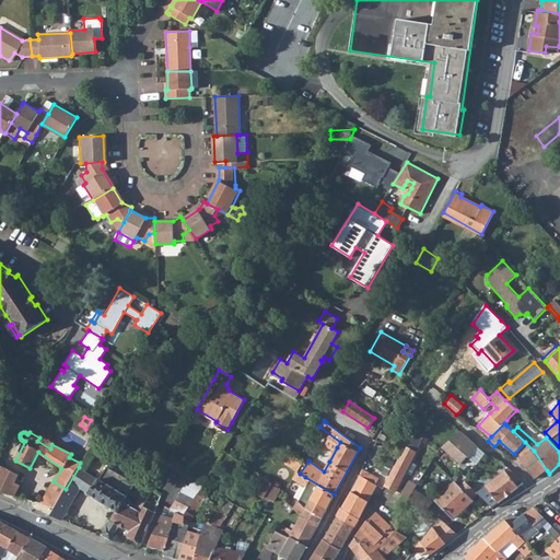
[(396,491),(405,473),(410,463),(421,441),(426,444),(429,439),(417,432),(411,441),(406,450),(403,456),(401,456),(400,458),(397,465),(396,465),(385,486),(396,491)]
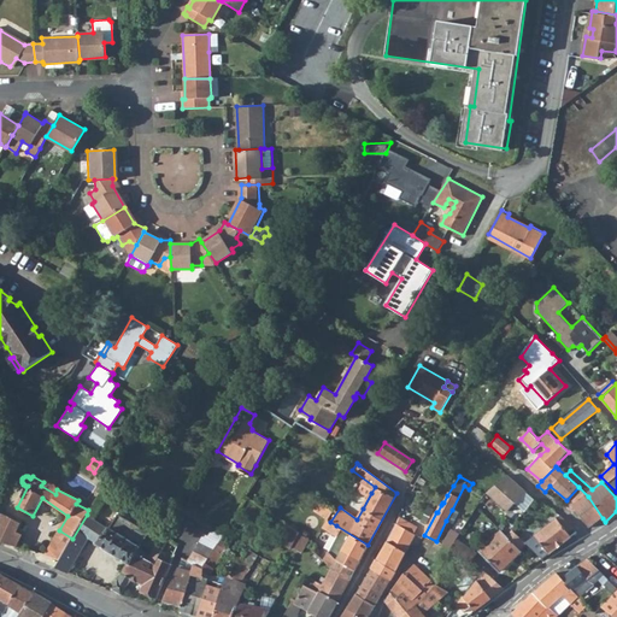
[(500,481),(513,492),(519,486),(507,476),(500,481)]
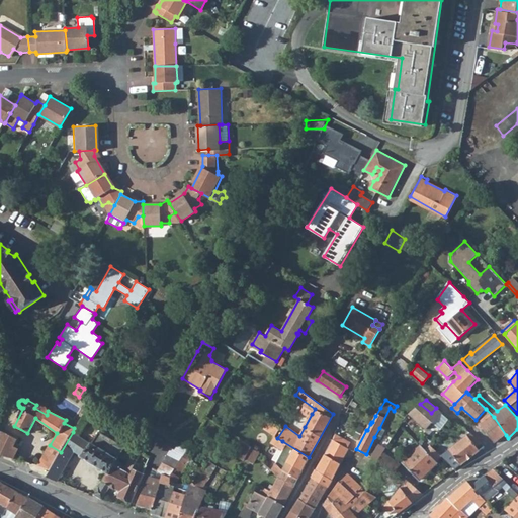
[(40,404),(36,405),(34,408),(47,415),(48,411),(47,407),(40,404)]
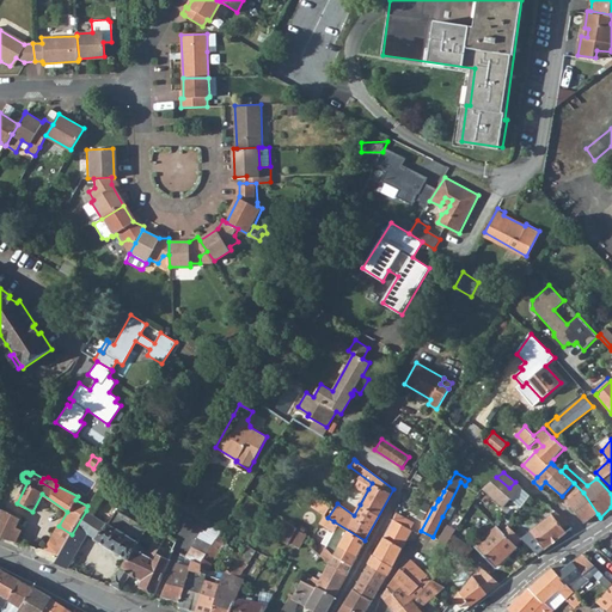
[(568,502),(585,524),(598,514),(583,493),(574,483),(562,496),(557,500),(564,506),(568,502)]
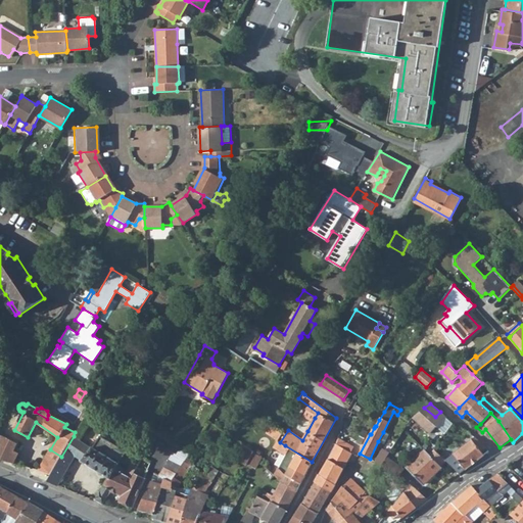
[(304,429),(307,431),(315,418),(311,415),(303,426),(304,429)]
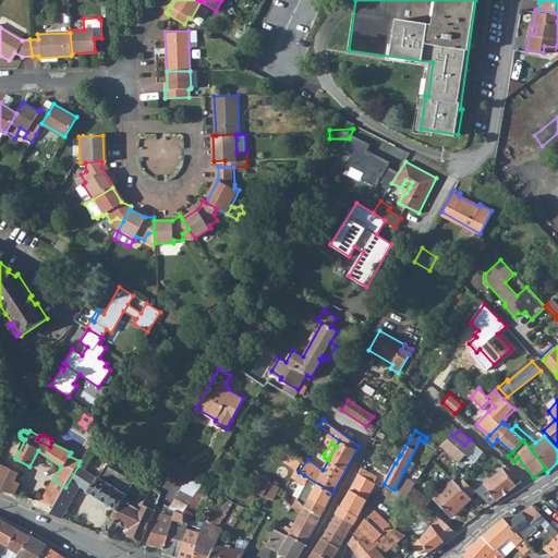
[(282,459),(298,469),(301,462),(287,452),(282,459)]
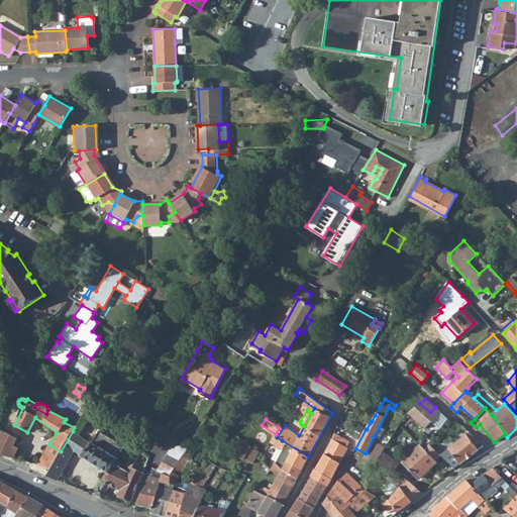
[(384,429),(379,427),(374,436),(380,438),(384,429)]
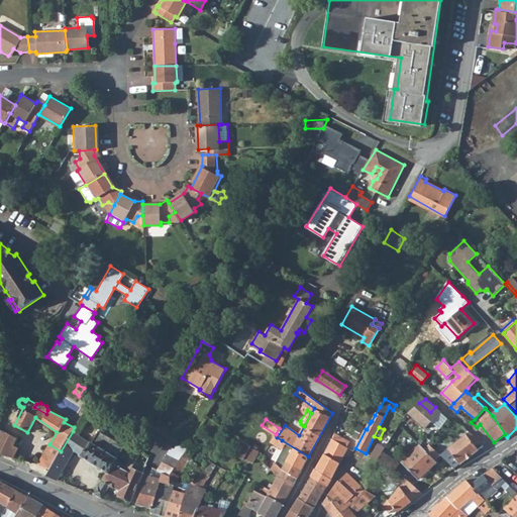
[(0,453),(11,434),(0,428),(0,453)]
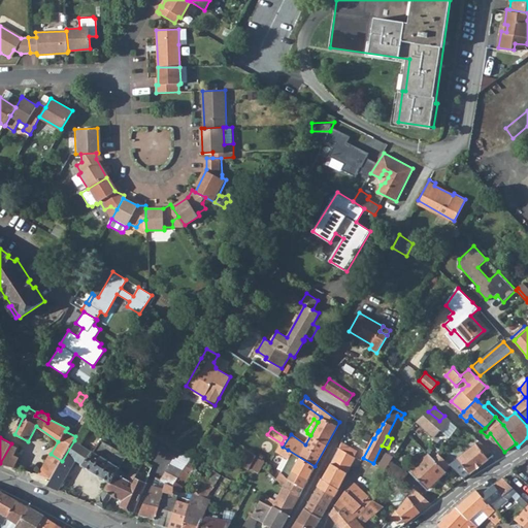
[(106,482),(108,483),(109,481),(110,482),(114,474),(132,483),(137,471),(132,469),(128,475),(118,469),(125,455),(99,439),(91,452),(74,440),(62,461),(52,480),(51,480),(47,486),(59,491),(75,461),(106,480),(106,482)]
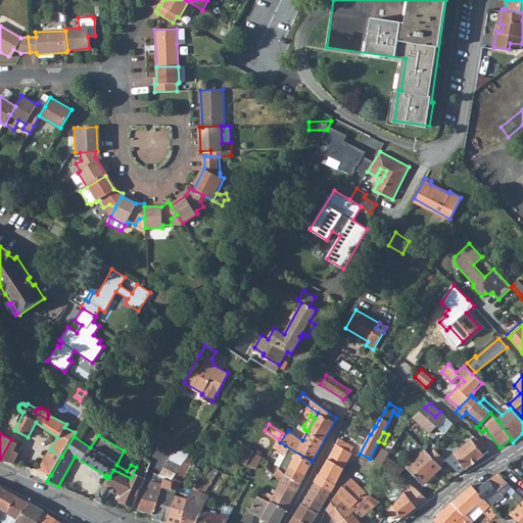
[(0,459),(14,464),(18,454),(14,450),(18,443),(11,439),(0,459)]
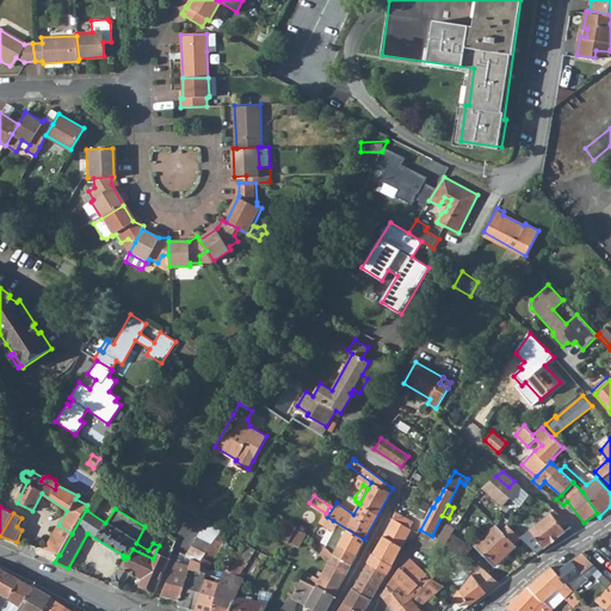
[(529,532),(520,538),(522,539),(537,554),(565,532),(550,513),(529,531),(529,532)]
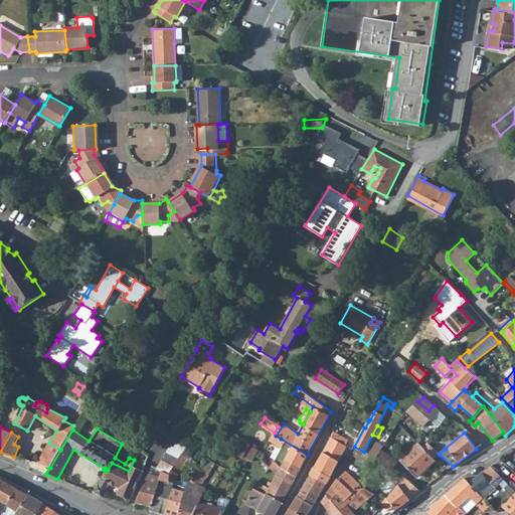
[(275,460),(269,467),(270,468),(278,475),(281,468),(296,476),(307,455),(281,439),(276,436),(274,434),(270,440),(278,445),(281,449),(275,460)]
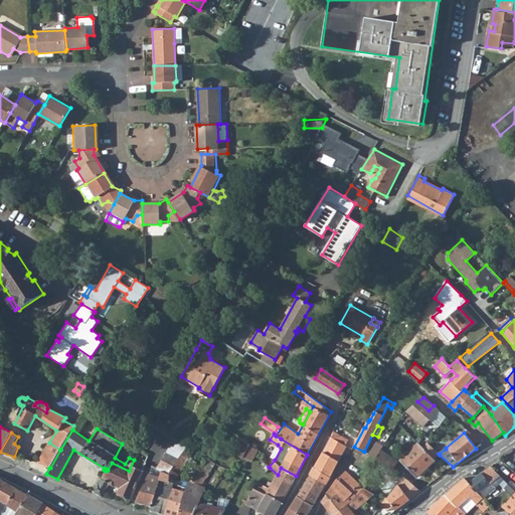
[(314,467),(330,477),(334,470),(339,461),(347,447),(331,437),(314,467)]
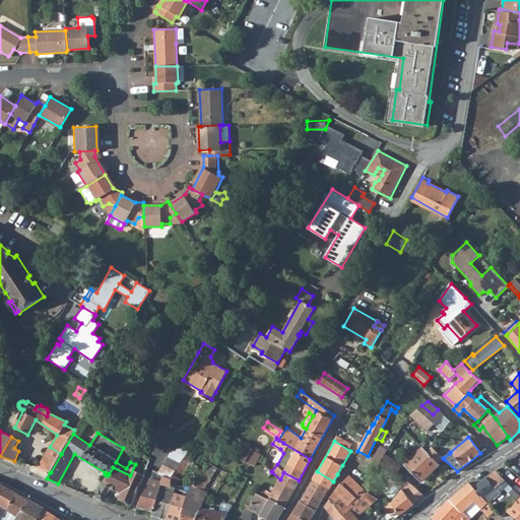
[(254,465),(261,455),(244,443),(239,452),(235,457),(243,462),(245,460),(247,462),(254,465)]
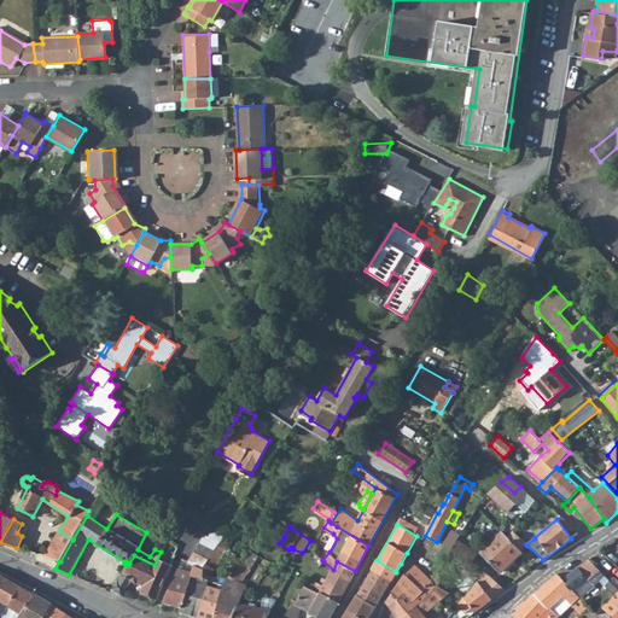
[(60,561),(73,540),(59,531),(45,557),(59,561),(60,561)]
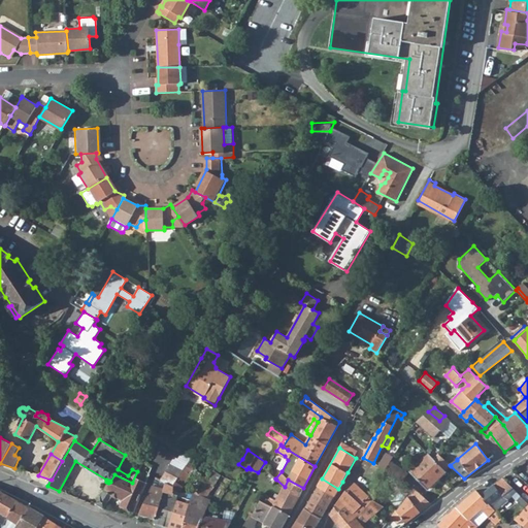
[(380,466),(386,470),(394,457),(387,454),(380,466)]
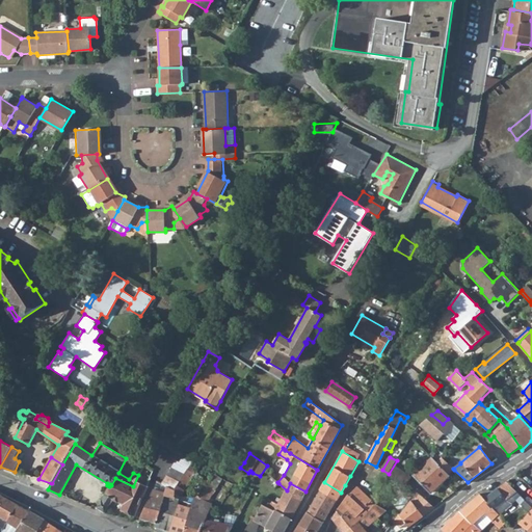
[(414,475),(431,494),(450,476),(449,475),(454,470),(453,469),(442,458),(436,463),(431,458),(414,475)]
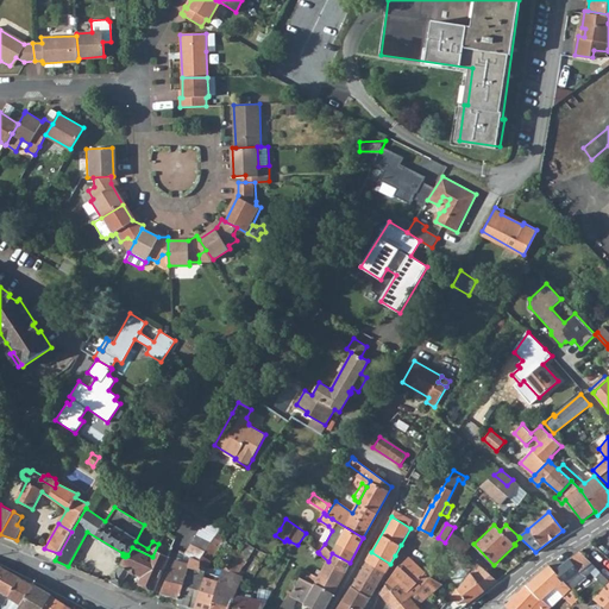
[(193,558),(200,562),(203,557),(211,542),(196,537),(184,553),(193,558)]
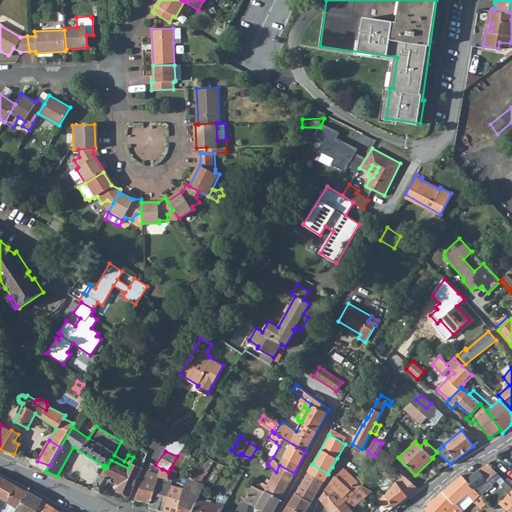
[(177,456),(171,468),(178,472),(185,460),(178,456),(177,456)]
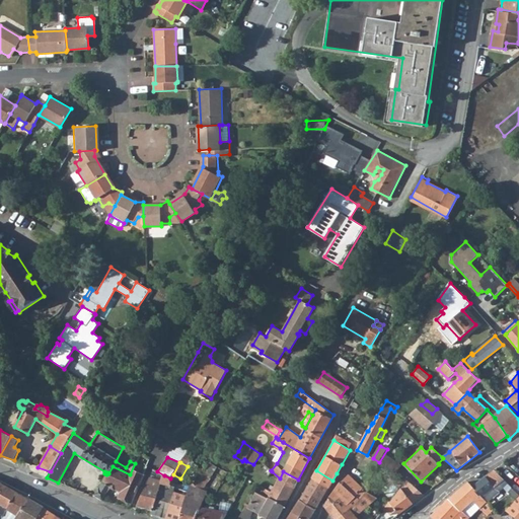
[(260,469),(267,476),(272,471),(271,470),(265,464),(260,469)]
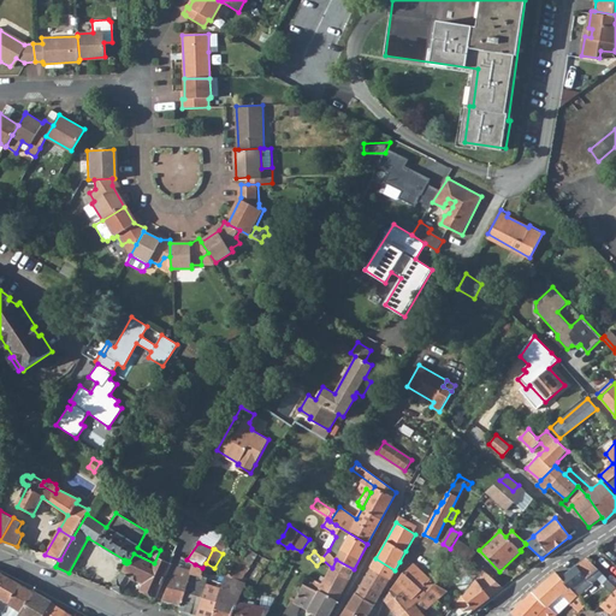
[(122,573),(131,578),(143,584),(141,591),(157,597),(171,564),(158,560),(155,566),(153,564),(154,563),(134,554),(129,562),(128,561),(126,563),(122,573)]
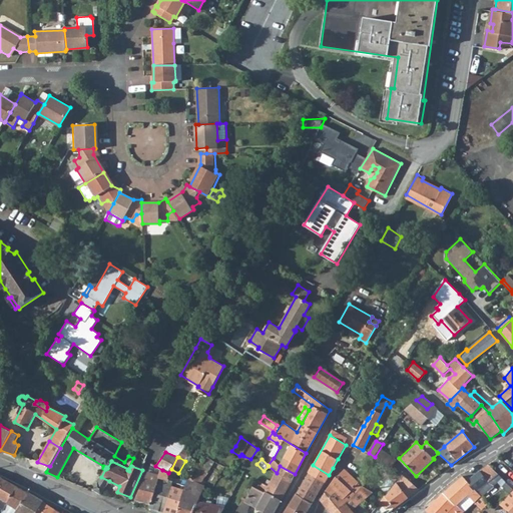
[(177,512),(193,512),(198,502),(202,490),(204,486),(200,484),(209,469),(206,468),(207,466),(203,463),(193,478),(191,481),(189,480),(188,479),(187,482),(186,485),(177,512)]
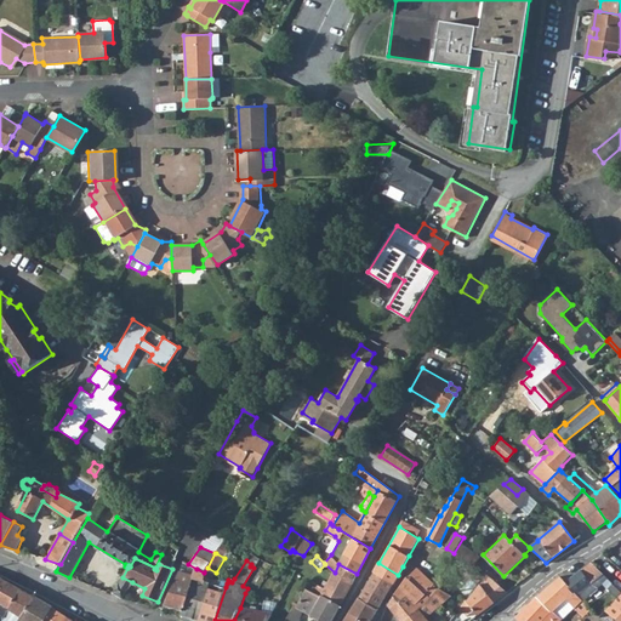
[(183,611),(191,587),(199,588),(201,582),(205,582),(206,577),(204,573),(197,569),(188,564),(183,562),(178,575),(164,605),(182,611),(183,611)]
